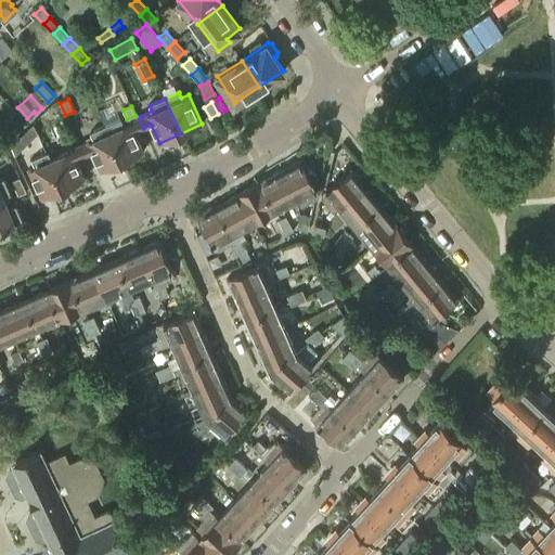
[(0,126),(0,129),(1,131),(7,138),(21,125),(12,115),(0,126)]
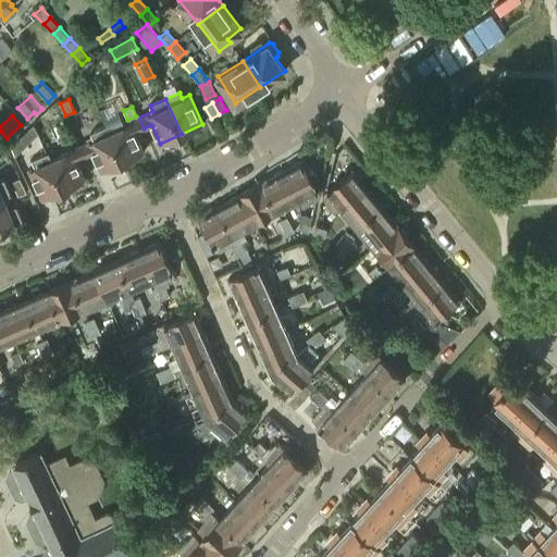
[(121,119),(107,126),(123,161),(144,151),(135,133),(144,128),(138,118),(123,125),(121,119)]
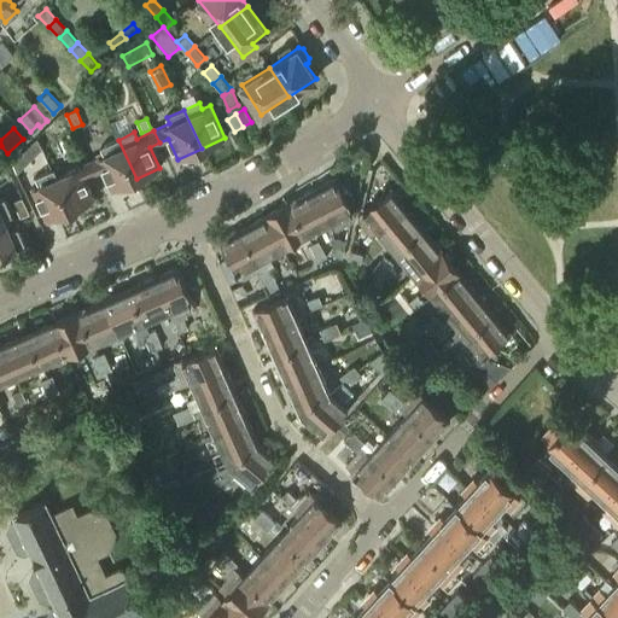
[(112,190),(136,179),(118,140),(100,147),(104,155),(88,162),(94,174),(103,169),(112,190)]
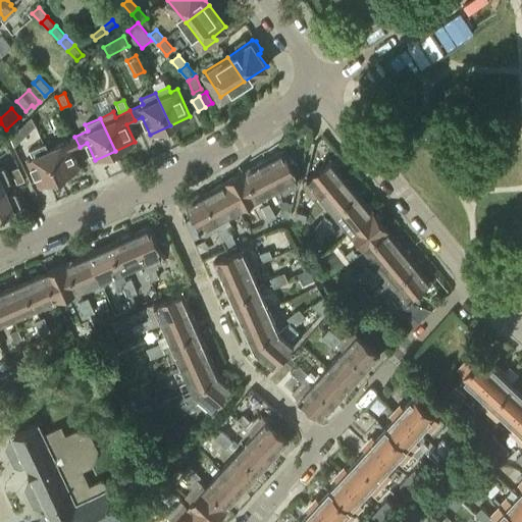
[(34,126),(29,120),(18,129),(24,136),(34,126)]
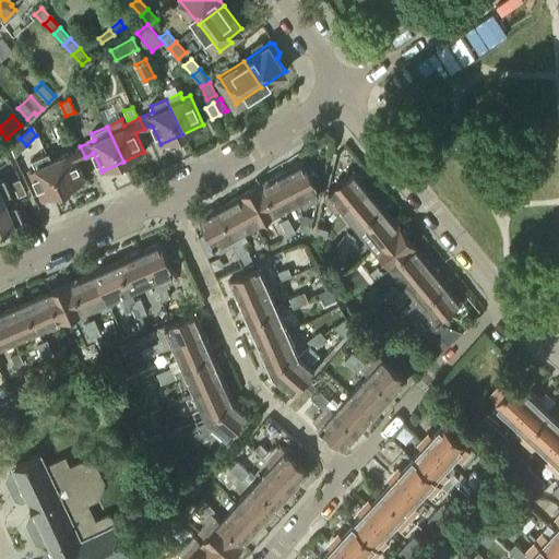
[(80,146),(50,159),(64,189),(85,179),(76,161),(85,157),(80,146)]
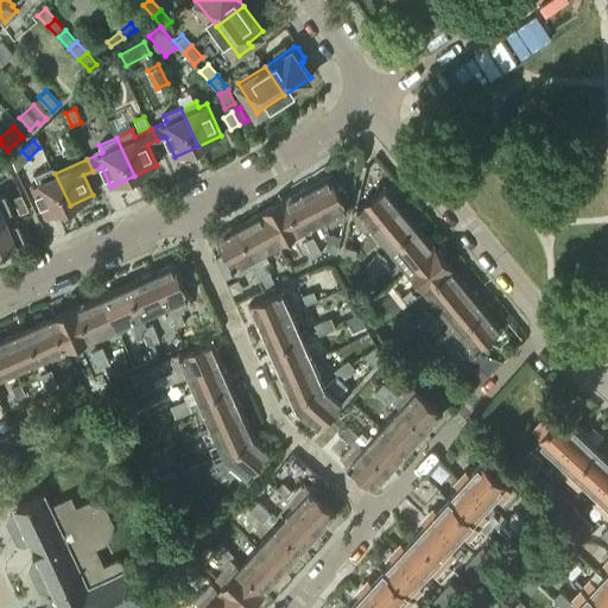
[(46,216),(70,206),(55,173),(52,168),(37,175),(39,181),(32,184),(46,216)]
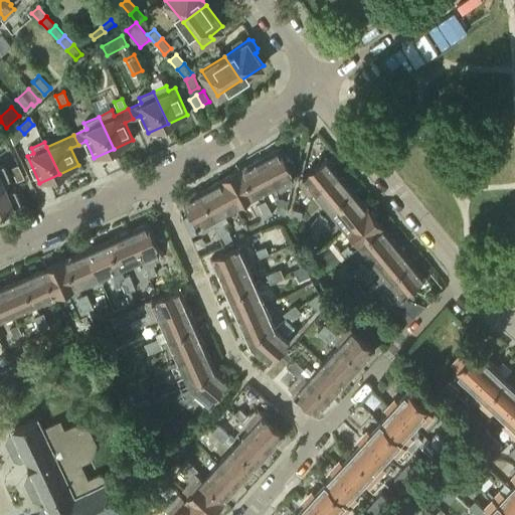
[(280,191),(294,183),(296,177),(280,147),(260,158),(274,183),(275,183),(280,191)]
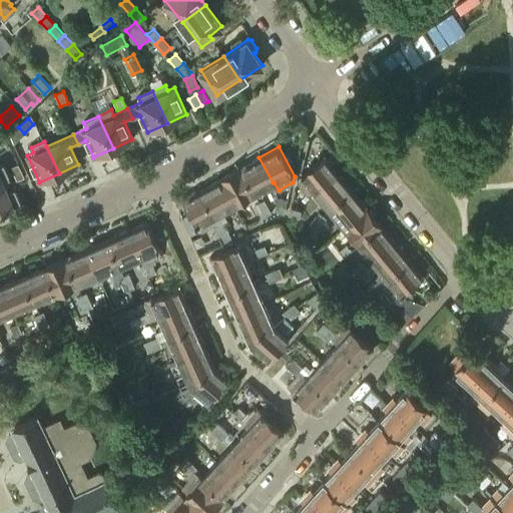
[(302,176),(299,178),(298,183),(308,195),(314,190),(316,192),(339,173),(325,155),(301,175),(302,176)]
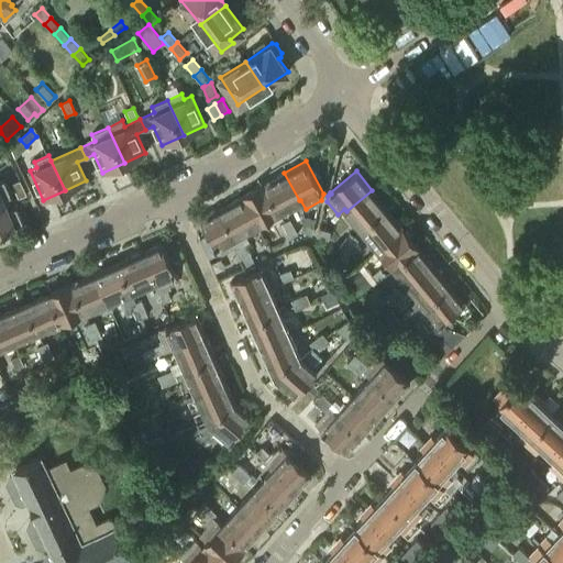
[(299,200),(284,173),(263,184),(278,212),(299,200)]
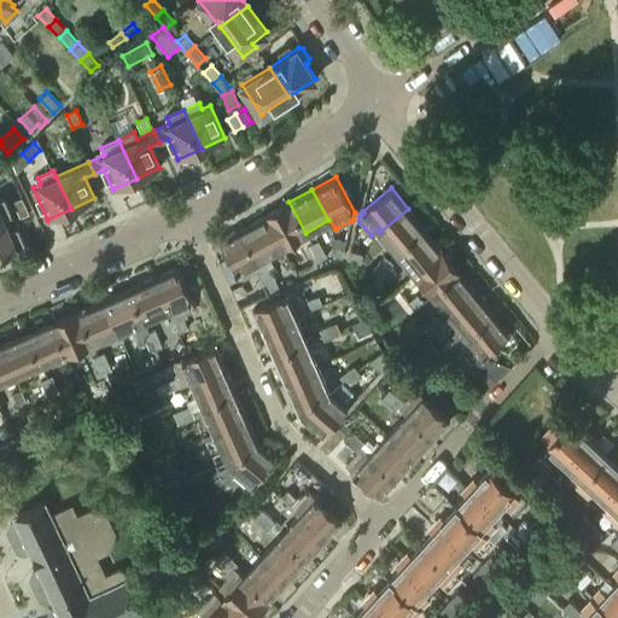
[(29,214),(22,197),(12,202),(21,217),(29,214)]
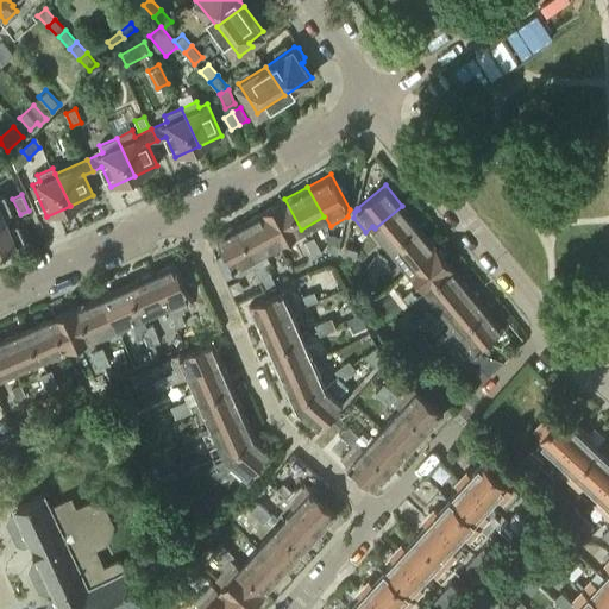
[(0,224),(7,221),(4,214),(10,211),(4,196),(0,198),(0,224)]
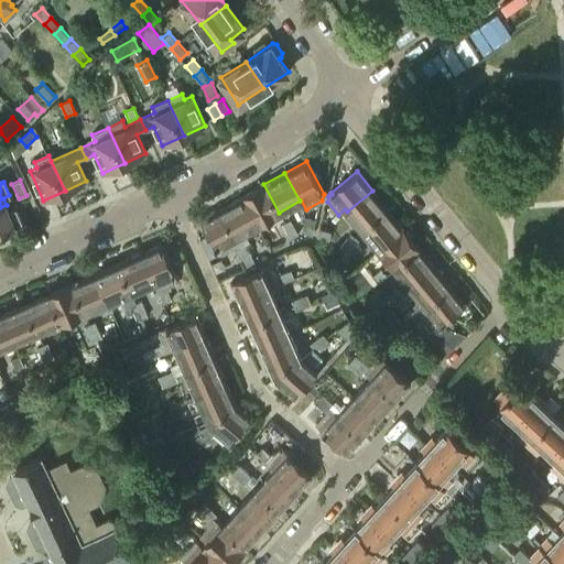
[(279,213),(263,184),(242,196),(258,224),(279,213)]
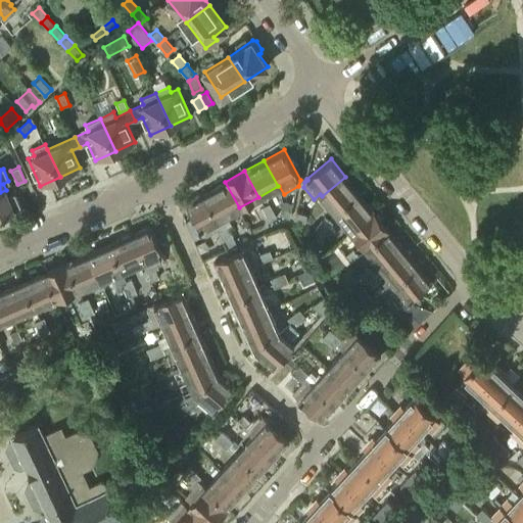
[(360,194),(345,177),(322,196),(336,214),(360,194)]
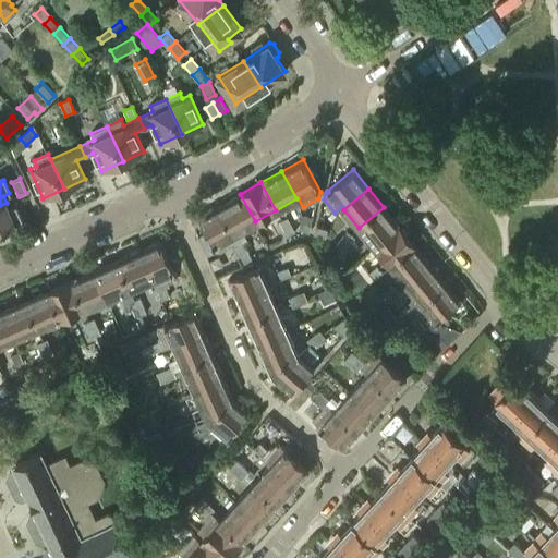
[(255,221),(240,194),(219,205),(234,233),(255,221)]
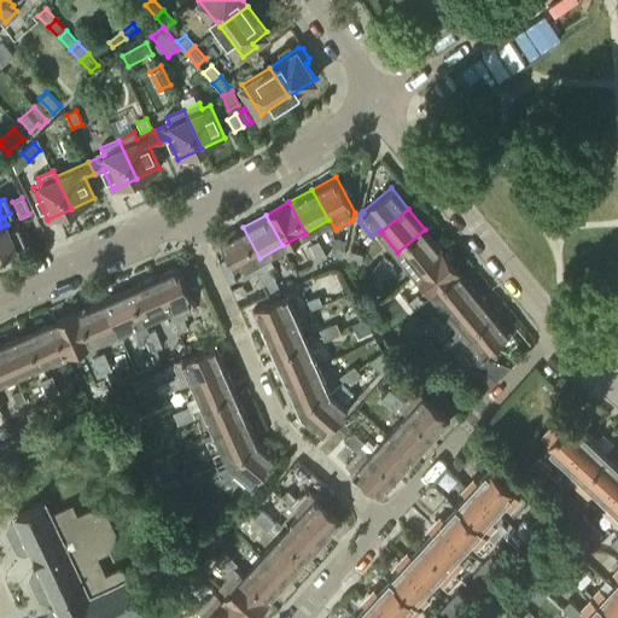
[(10,232),(7,225),(0,227),(0,256),(17,249),(17,246),(23,244),(17,228),(10,232)]
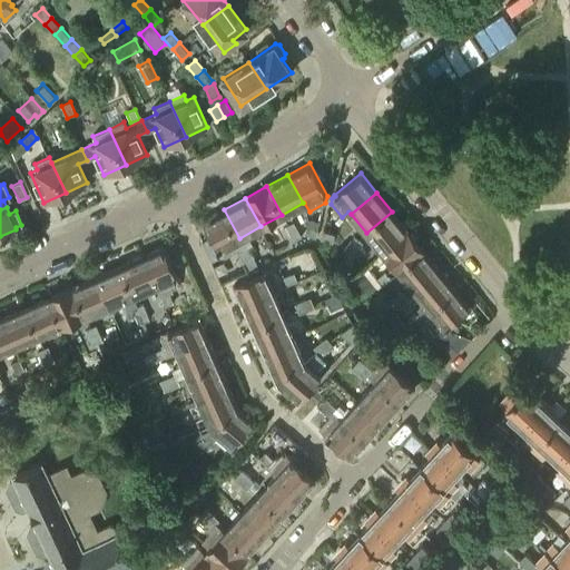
[(239,238),(224,209),(203,222),(222,258),(236,251),(242,259),(252,254),(247,247),(243,249),(237,239),(239,238)]
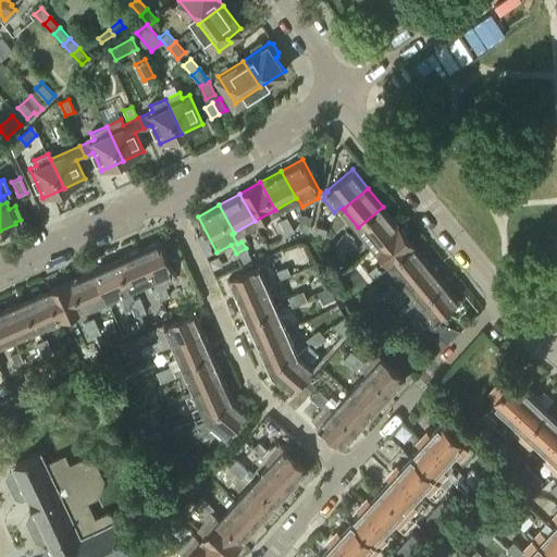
[(398,225),(383,207),(358,227),(373,246),(398,225)]
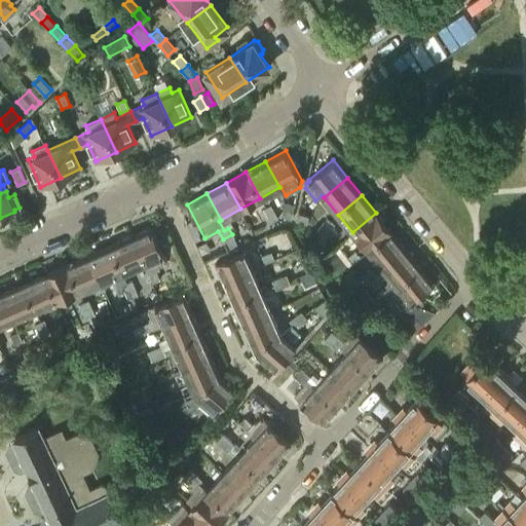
[(265,217),(274,212),(271,204),(261,210),(265,217)]
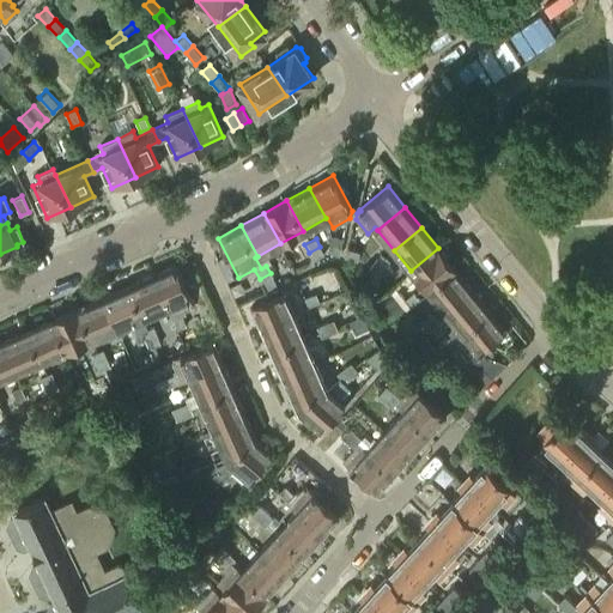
[(339,255),(341,247),(331,243),(327,253),(339,255)]
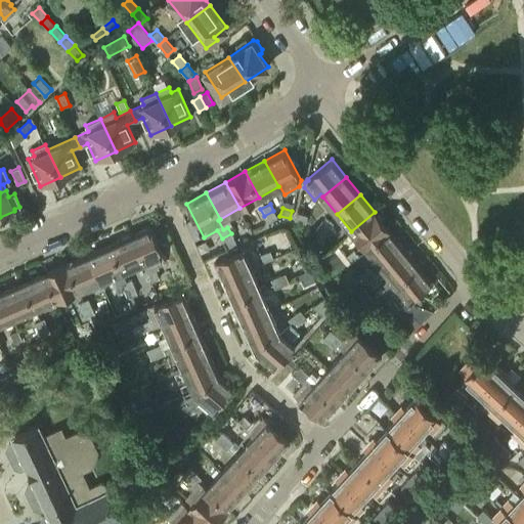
[(273,211),(264,216),(267,222),(277,217),(273,211)]
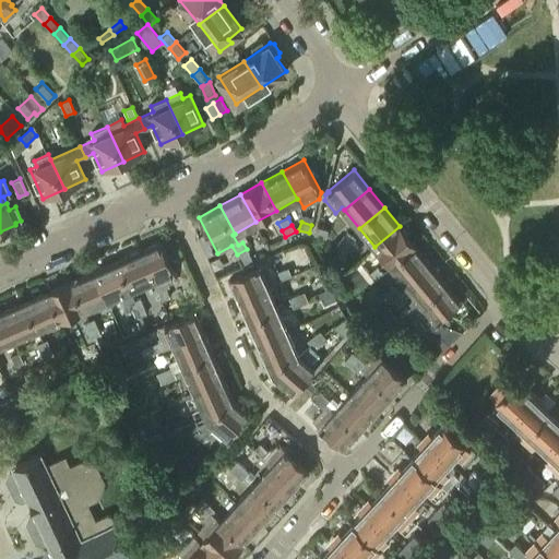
[(328,228),(317,226),(316,235),(325,237),(328,228)]
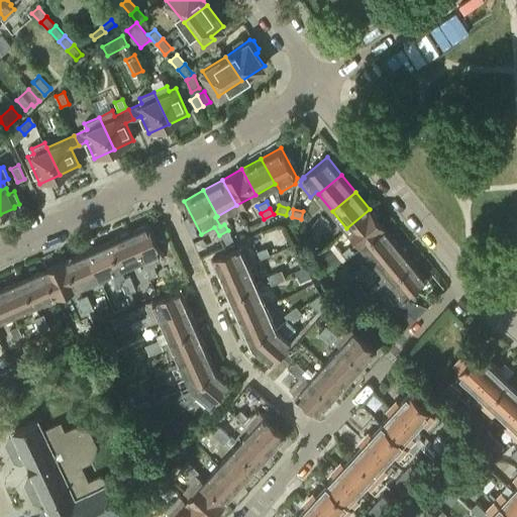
[(346,228),(355,240),(360,245),(384,226),(370,209),(346,228)]
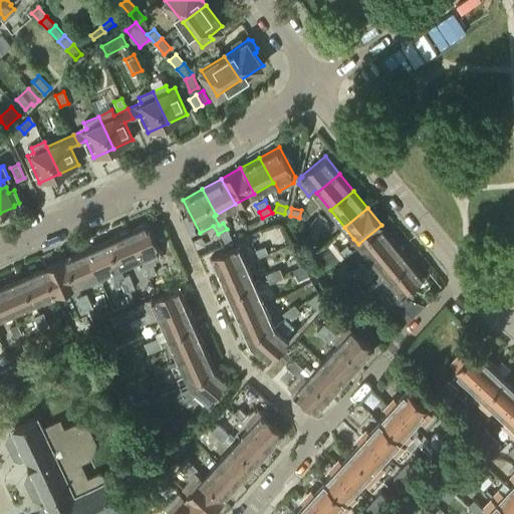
[(314,220),(322,227),(326,221),(319,214),(314,220)]
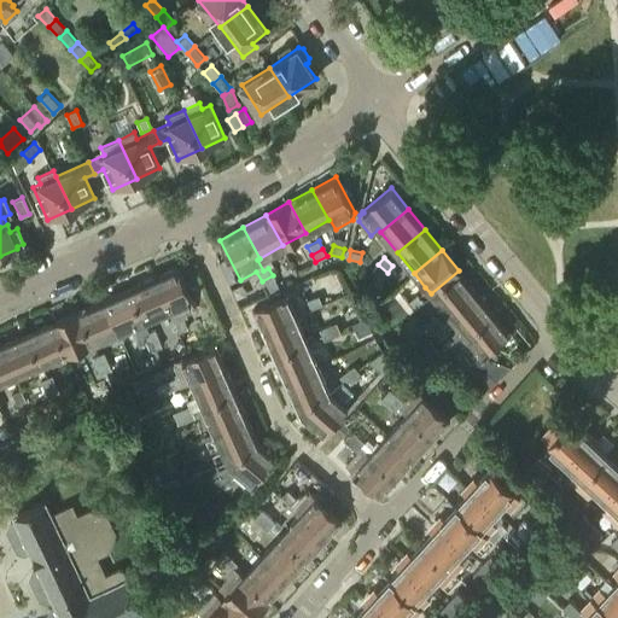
[(190,261),(151,278),(165,312),(169,310),(187,351),(207,343),(197,322),(188,326),(184,316),(187,315),(185,313),(196,308),(197,312),(209,305),(190,261)]
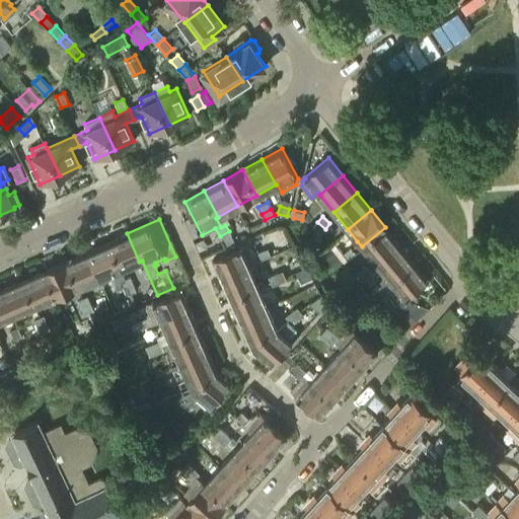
[(320,235),(325,229),(317,222),(312,228),(320,235)]
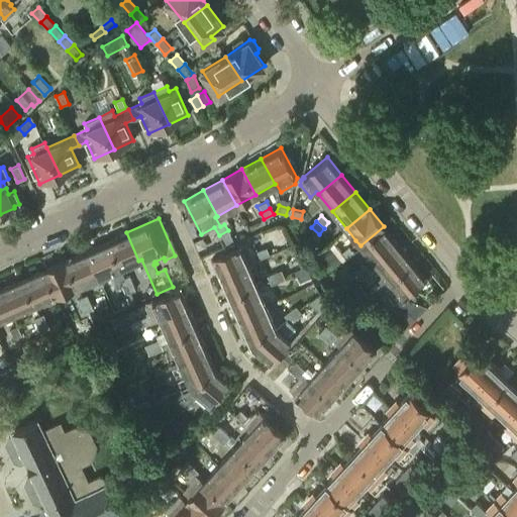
[(366,252),(371,257),(375,263),(398,243),(384,226),(360,245),(366,252)]
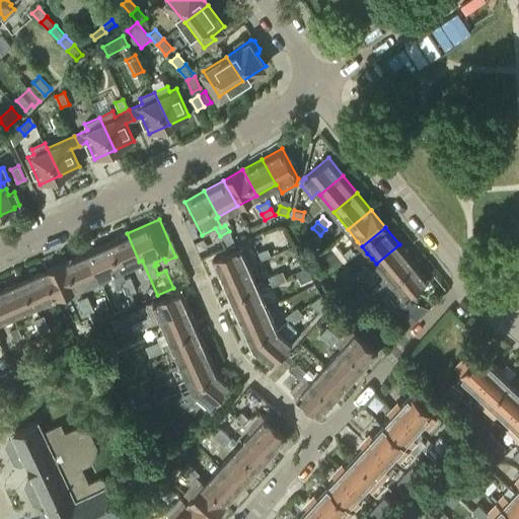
[(229,231),(220,236),(223,243),(232,238),(229,231)]
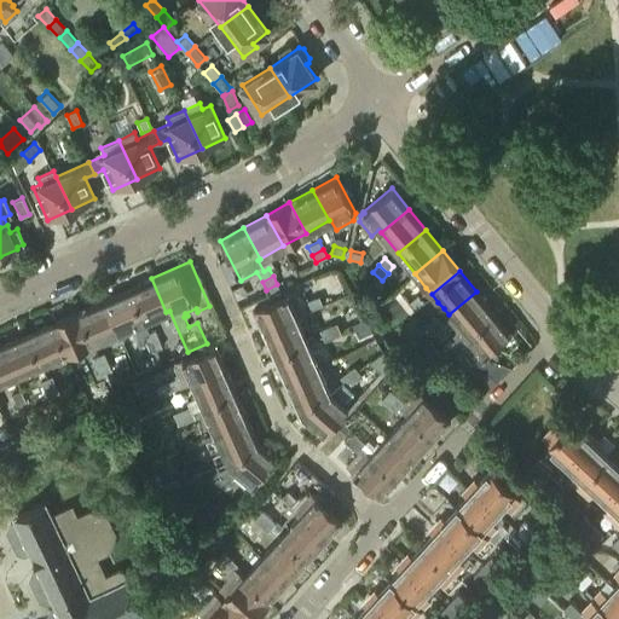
[(151,278),(126,290),(140,323),(166,312),(151,278)]
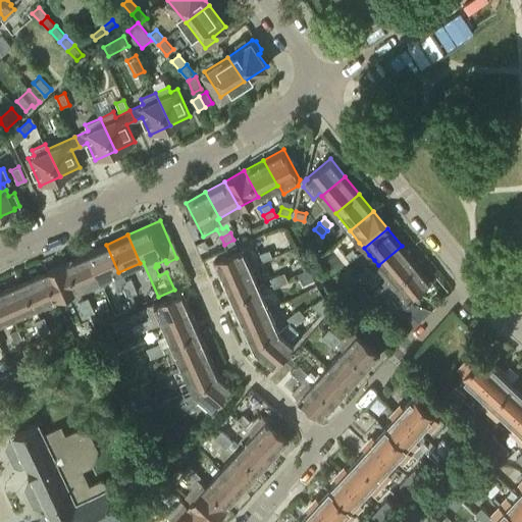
[(349,261),(364,248),(359,243),(345,255),(349,261)]
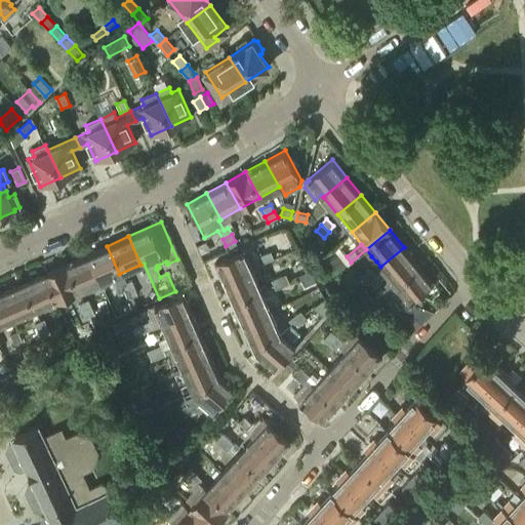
[(85,255),(98,283),(119,274),(107,246),(85,255)]
